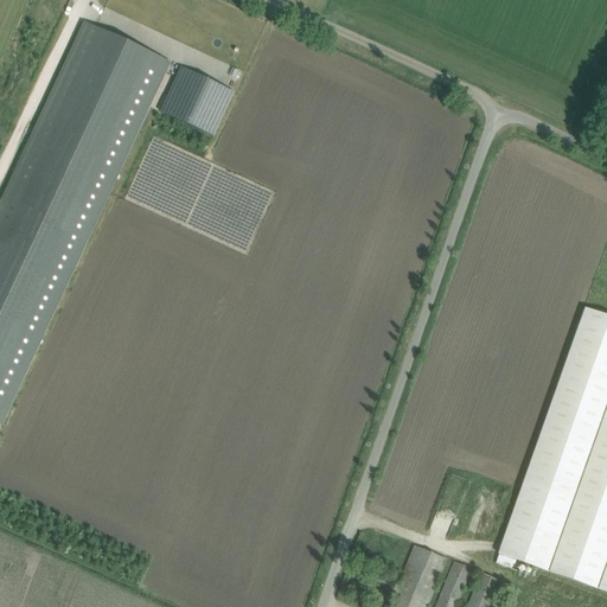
[(84,23),(0,202),(0,427),(171,63),(84,23)]
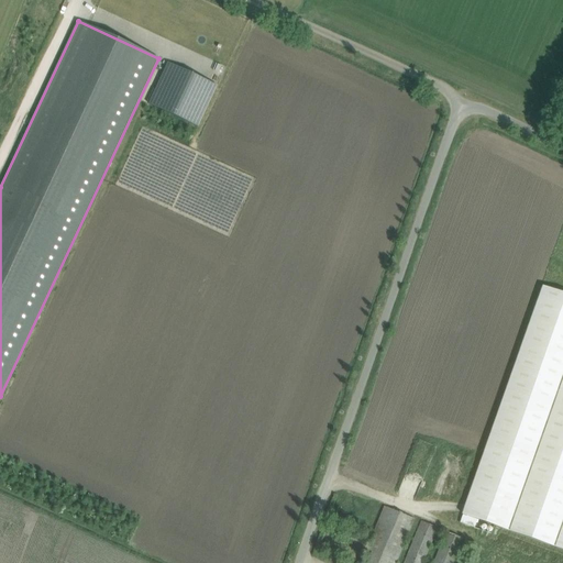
[(148,103),(42,333),(122,371),(229,141),(196,125),(214,85),(165,62),(146,102),(148,103)]
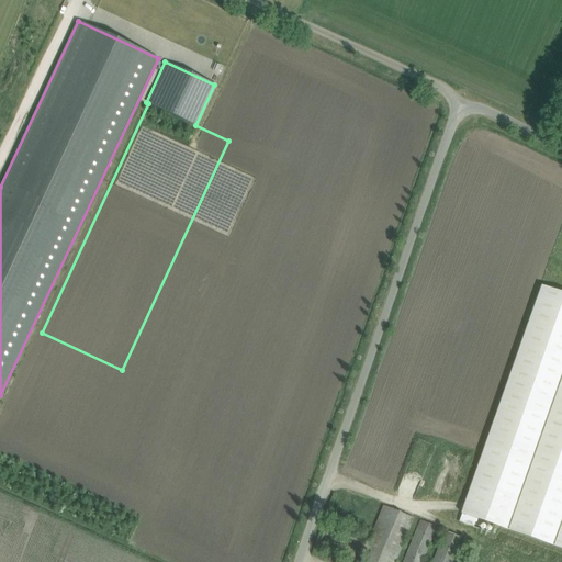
[(561,292),(542,285),(465,503),(459,521),(497,535),(499,527),(561,549),(561,292)]
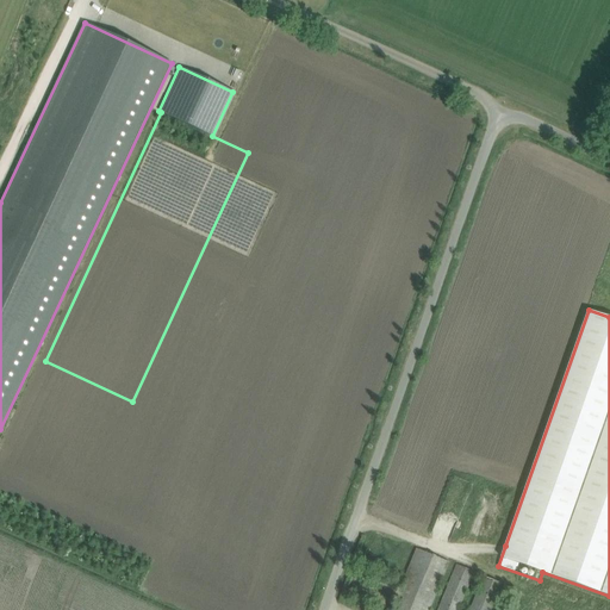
[(391,609),(429,609),(449,561),(417,548),(391,609)]
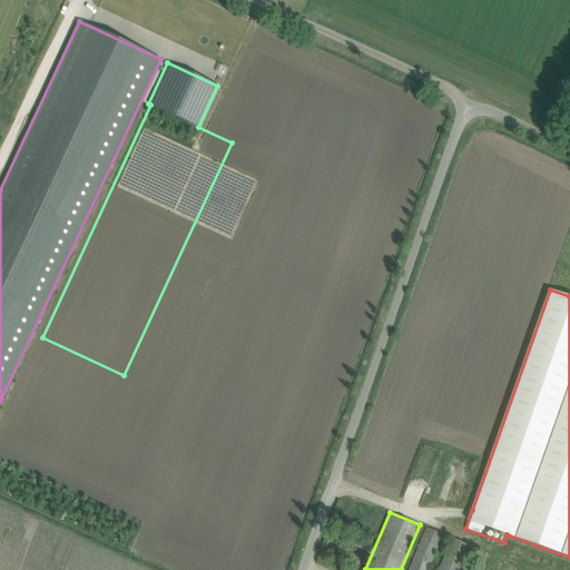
[(409,569),(429,569),(444,533),(428,527),(409,569)]
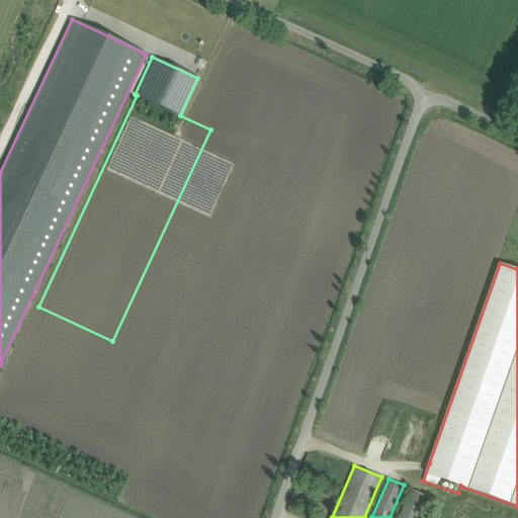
[(400,517),(417,517),(427,494),(412,488),(400,517)]
